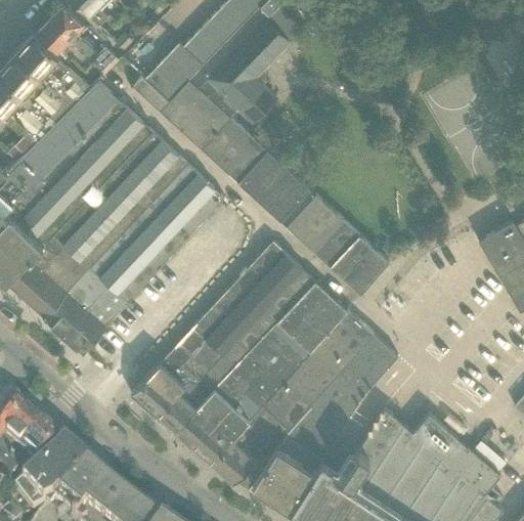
[(70,0),(98,28),(107,18),(99,11),(97,8),(105,0),(70,0)]
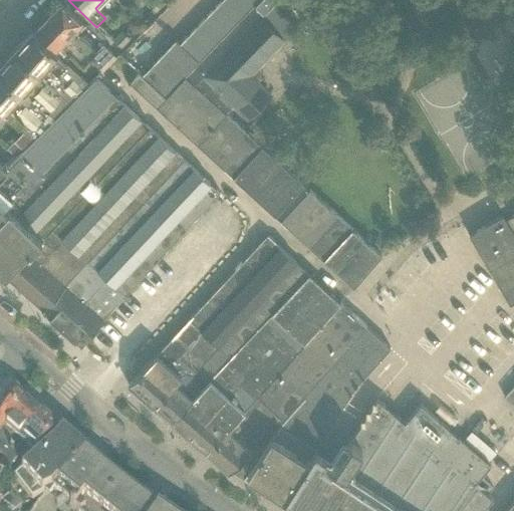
[(112,0),(123,10),(123,9),(113,0),(112,0)]
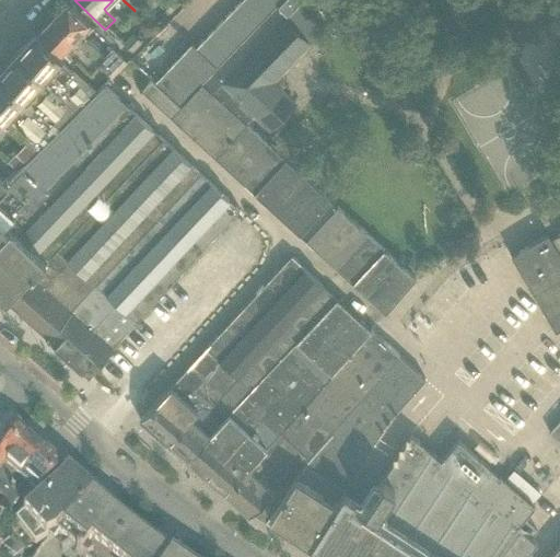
[(173,0),(166,0),(160,7),(170,15),(179,6),(173,0)]
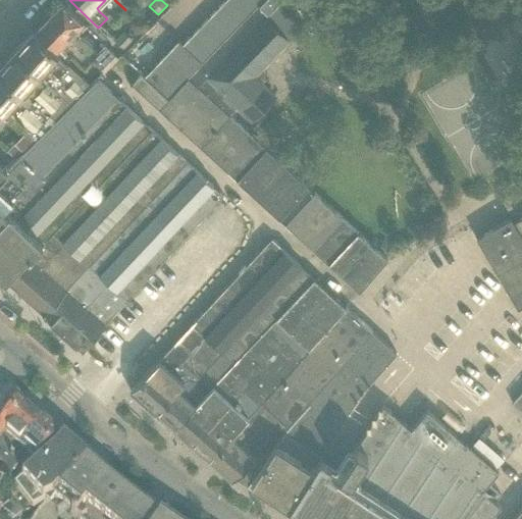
[(227,0),(224,4),(244,21),(252,12),(238,0),(227,0)]
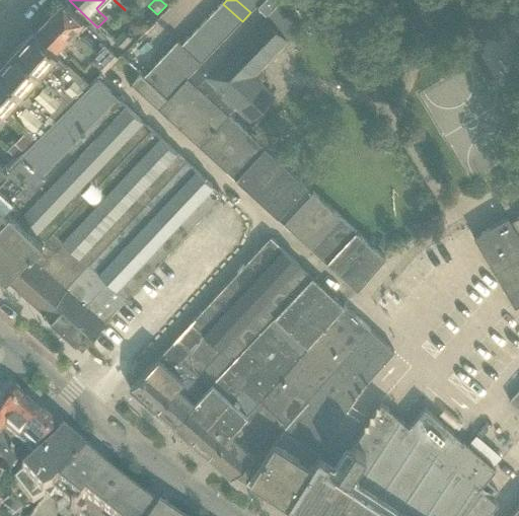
[(236,0),(250,12),(251,11),(252,12),(260,5),(258,4),(254,0),(236,0)]
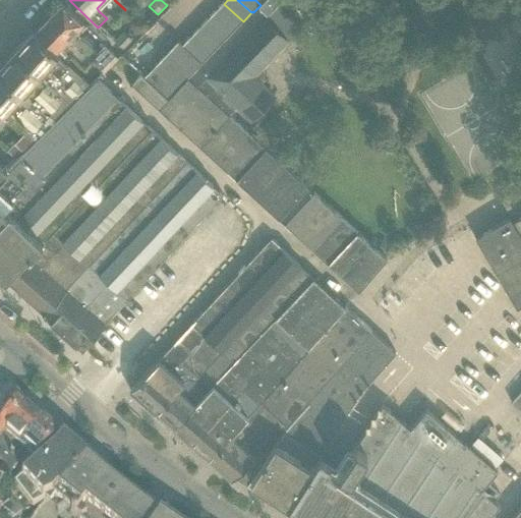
[(283,0),(266,0),(257,9),(267,18),(284,0),(283,0)]
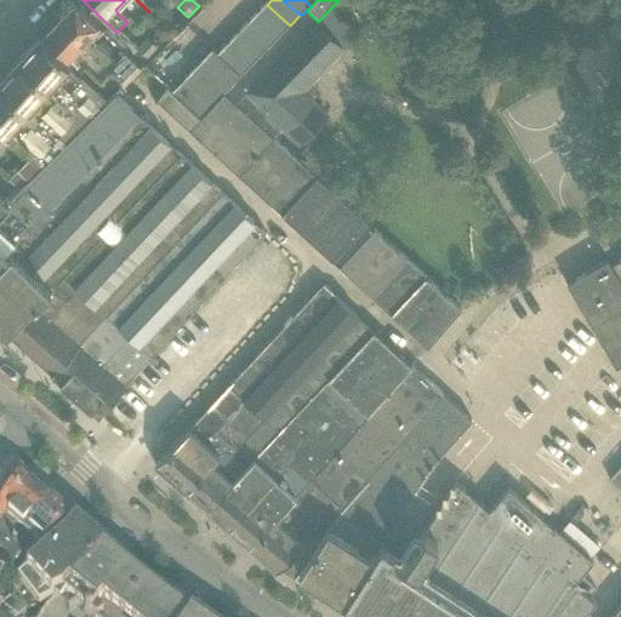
[(262,10),(257,15),(279,36),(290,26),(267,5),(262,10)]
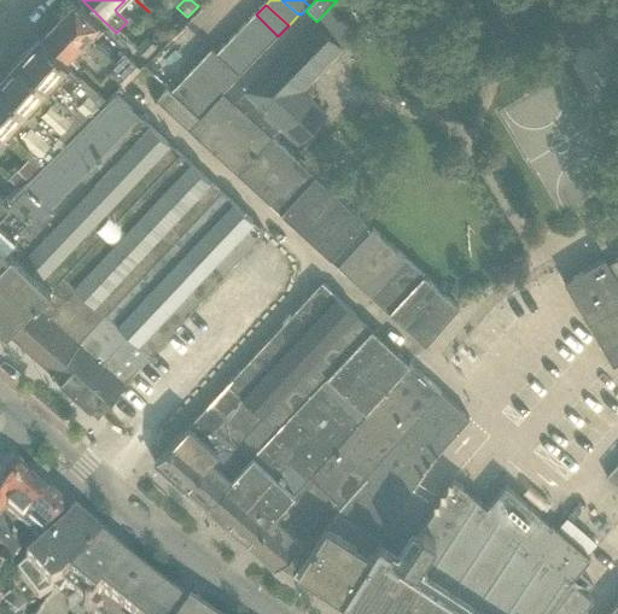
[(54,24),(108,74),(121,86),(135,70),(122,58),(116,65),(89,39),(98,31),(71,6),(54,24)]
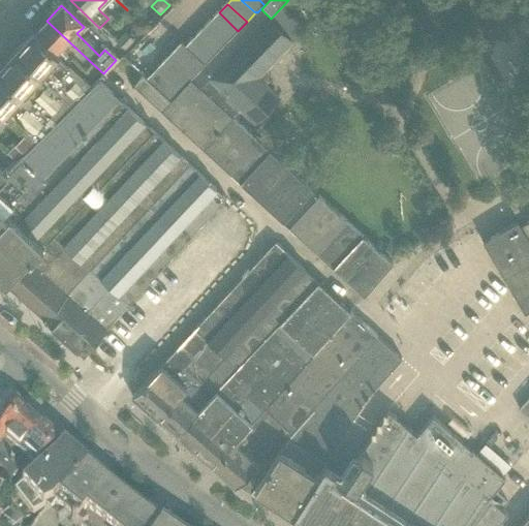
[(234,122),(241,114),(267,88),(265,86),(268,83),(268,74),(265,71),(292,44),(305,30),(281,7),(269,21),(267,20),(266,20),(257,12),(256,11),(255,12),(247,22),(238,31),(229,40),(221,50),(213,59),(205,68),(205,67),(192,80),(190,82),(208,98),(229,118),(234,122)]
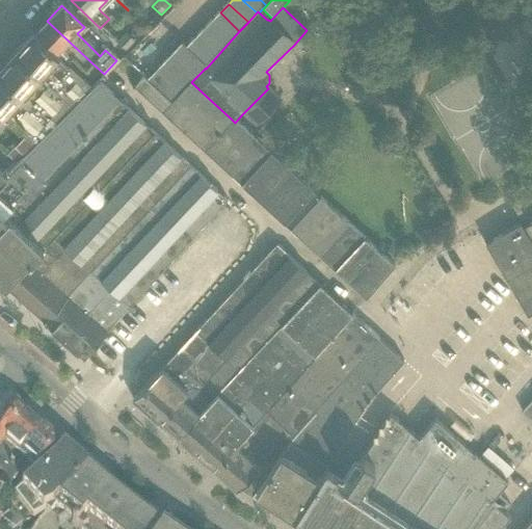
[(220,12),(211,22),(231,41),(239,31),(220,12)]
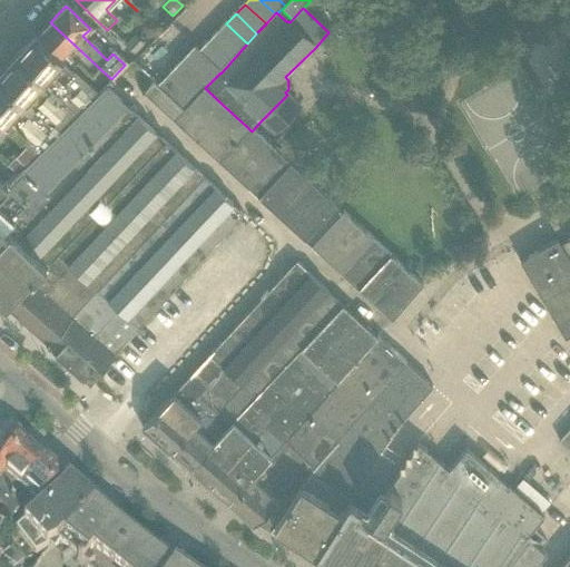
[(50,22),(35,39),(59,61),(70,71),(77,64),(85,70),(91,76),(99,68),(50,22)]
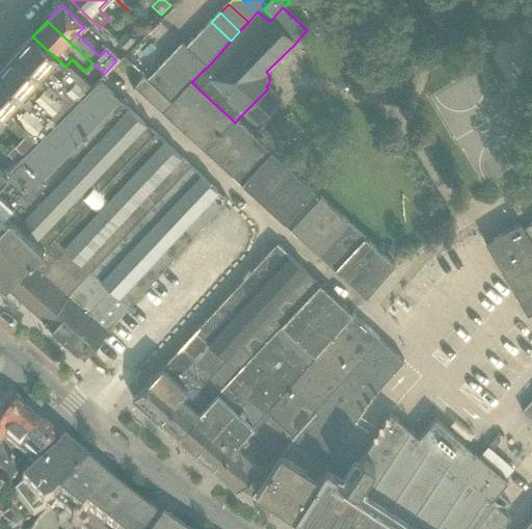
[(211,22),(203,31),(222,50),(231,41),(211,22)]
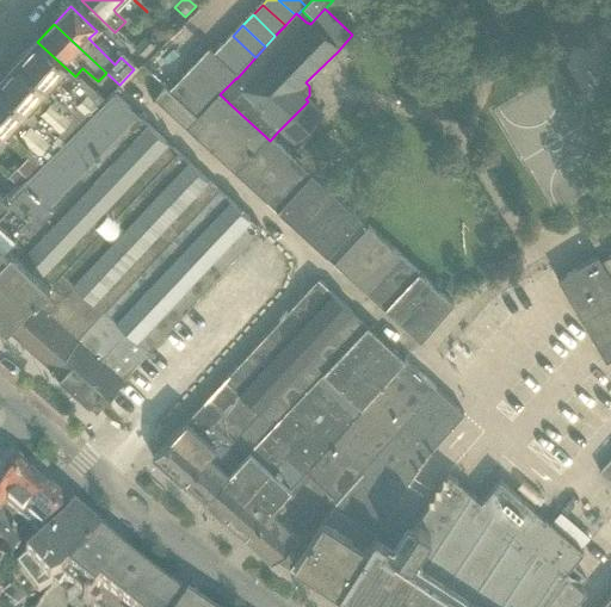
[(233,36),(223,45),(246,68),(255,57),(233,36)]
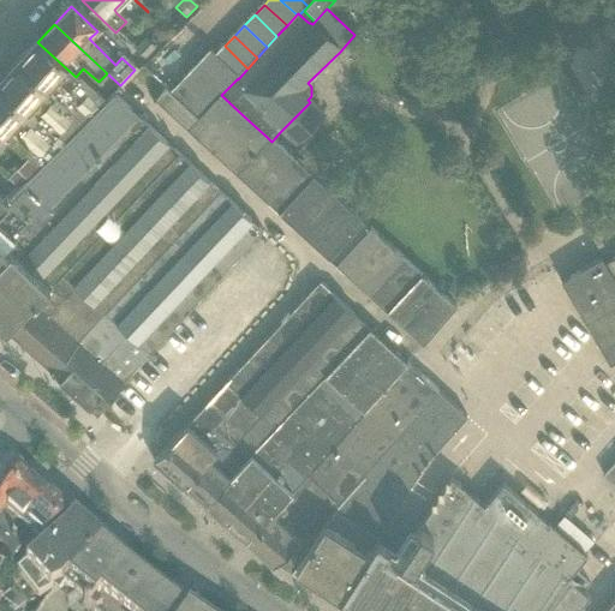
[(147,40),(136,52),(144,60),(156,49),(147,40)]
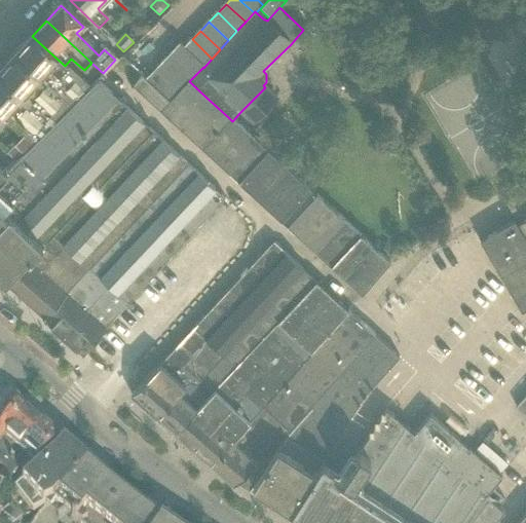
[(90,88),(54,57),(32,36),(13,57),(71,109),(90,88)]
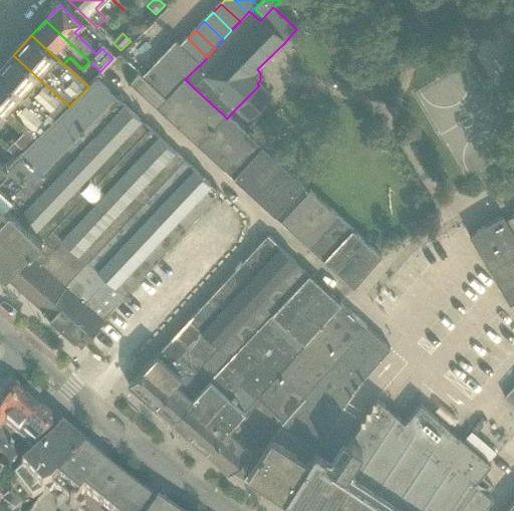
[(188,38),(179,47),(199,65),(199,66),(207,57),(188,38)]
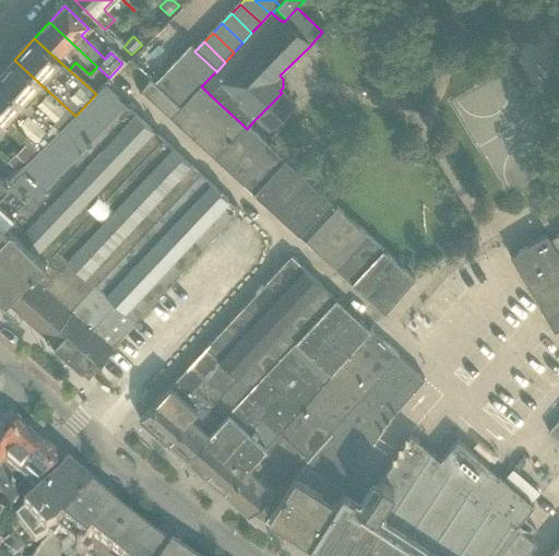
[(203,84),(216,71),(194,51),(190,47),(177,61),(203,84)]
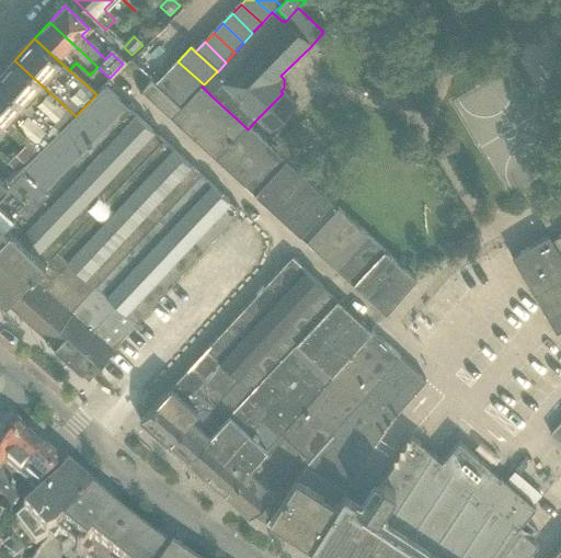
[(0,122),(7,128),(35,155),(76,116),(14,60),(0,76),(0,122)]
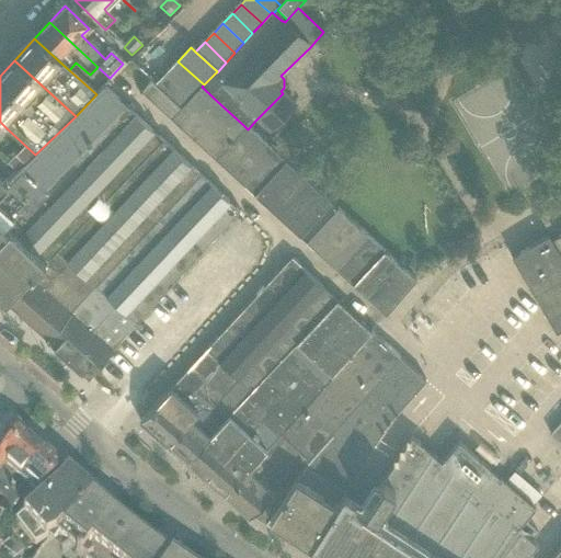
[(178,61),(167,73),(192,98),(202,87),(204,84),(178,61)]
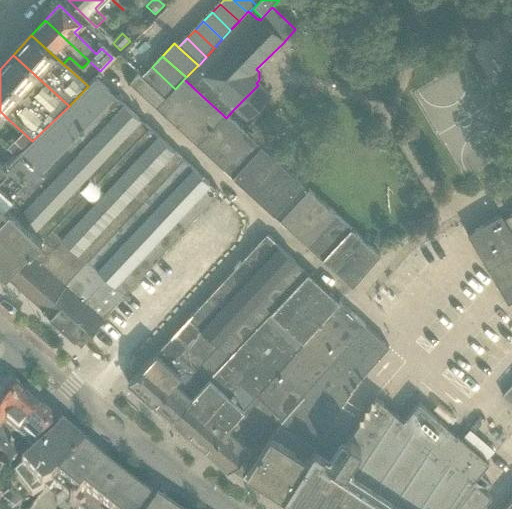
[(141,79),(164,100),(175,89),(152,67),(141,79)]
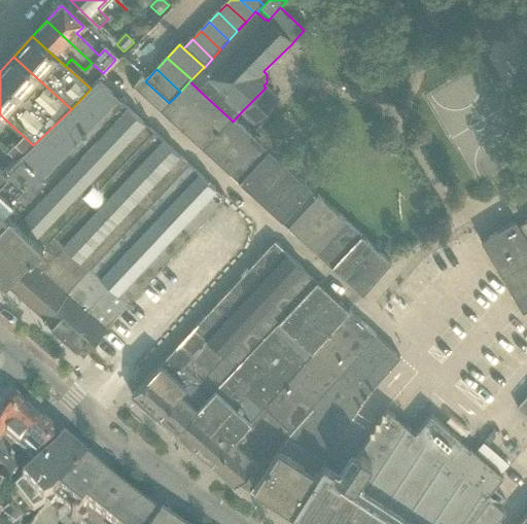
[(141,78),(133,86),(161,112),(169,103),(145,81),(141,78)]
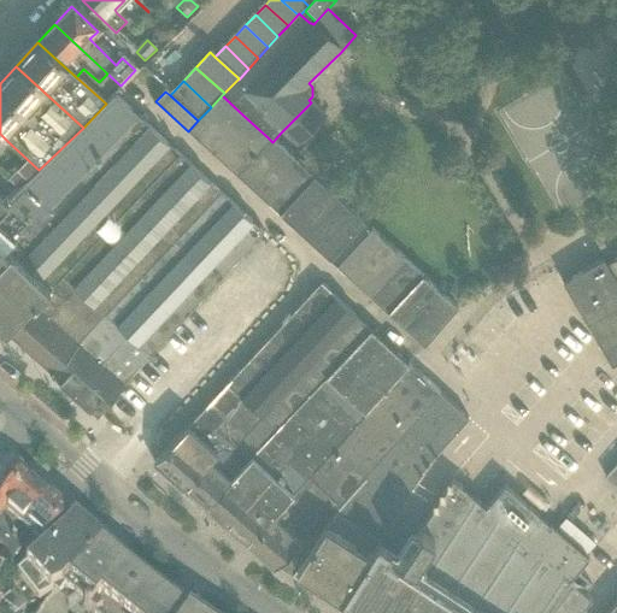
[(187,133),(209,152),(242,115),(222,95),(211,107),(198,121),(188,131),(187,133)]
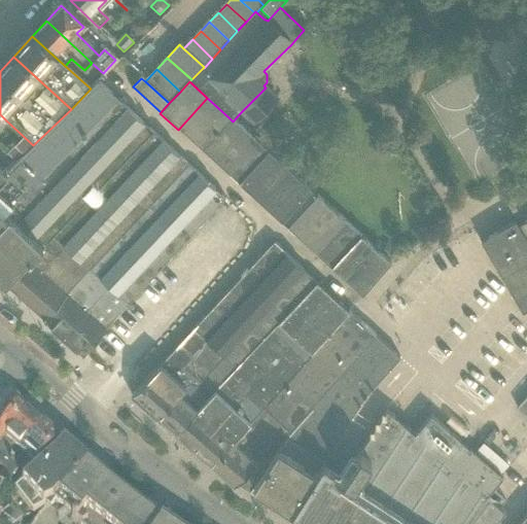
[(0,224),(117,102),(97,82),(91,89),(71,109),(33,145),(24,155),(15,164),(8,170),(0,178),(0,224)]
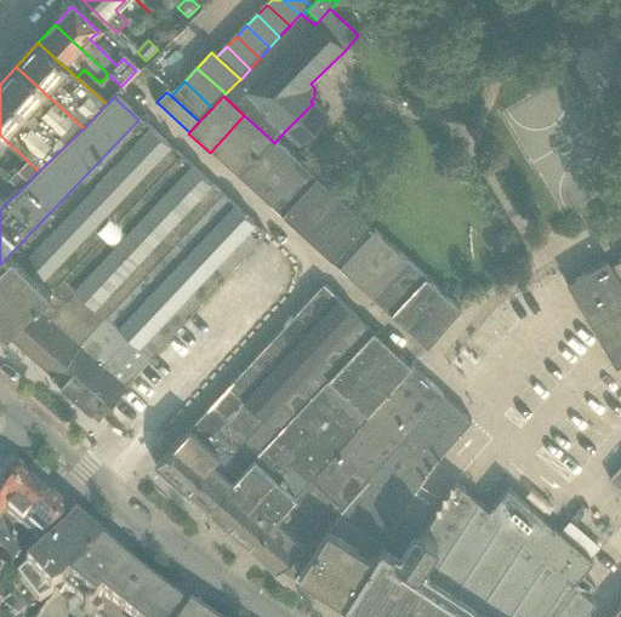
[(210,153),(235,176),(269,138),(244,115),(210,153)]
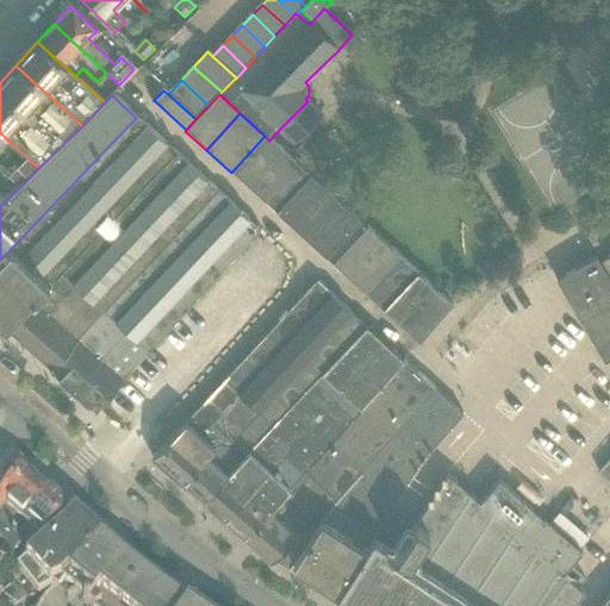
[(0,325),(4,329),(29,300),(33,304),(176,155),(136,118),(0,260),(0,325)]
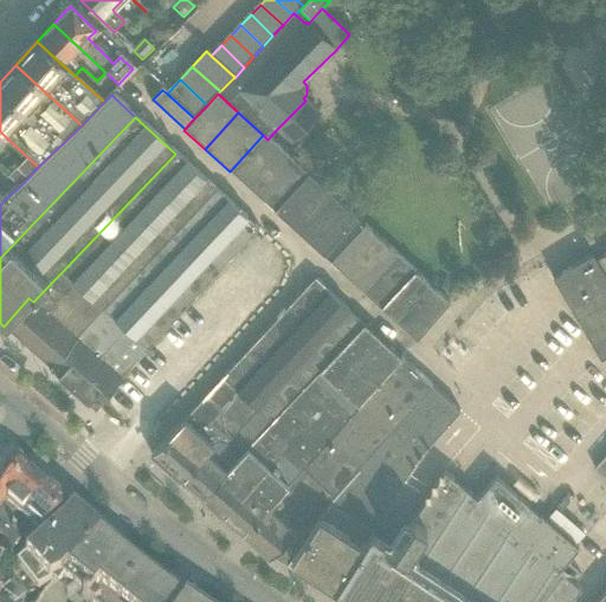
[(230,172),(275,213),(308,176),(268,140),(263,135),(230,172)]
